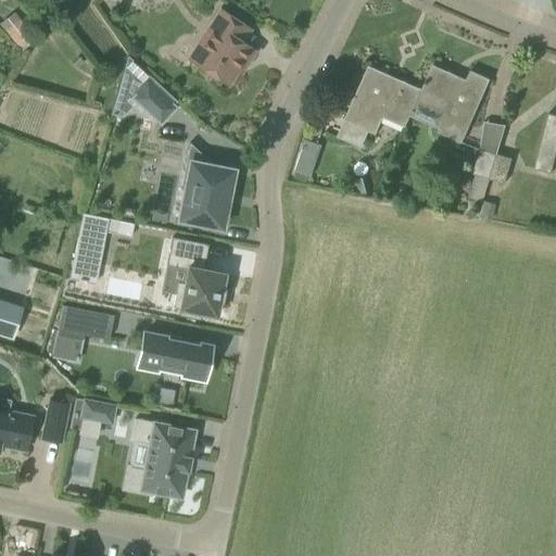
[(188,60),(227,85),(244,60),(248,62),(255,51),(242,42),(250,30),(219,11),(188,60)]
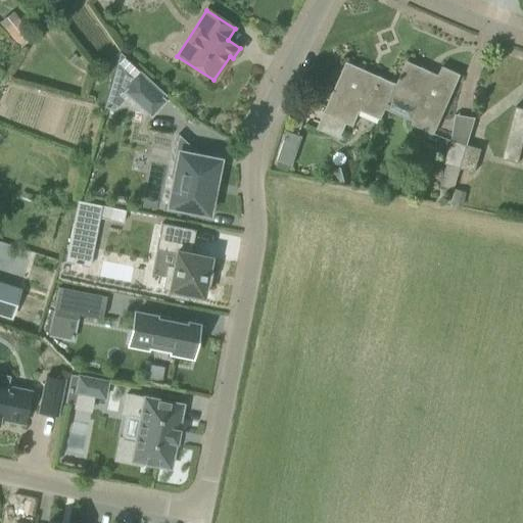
[(11,12),(0,20),(0,21),(16,42),(28,33),(11,12)]
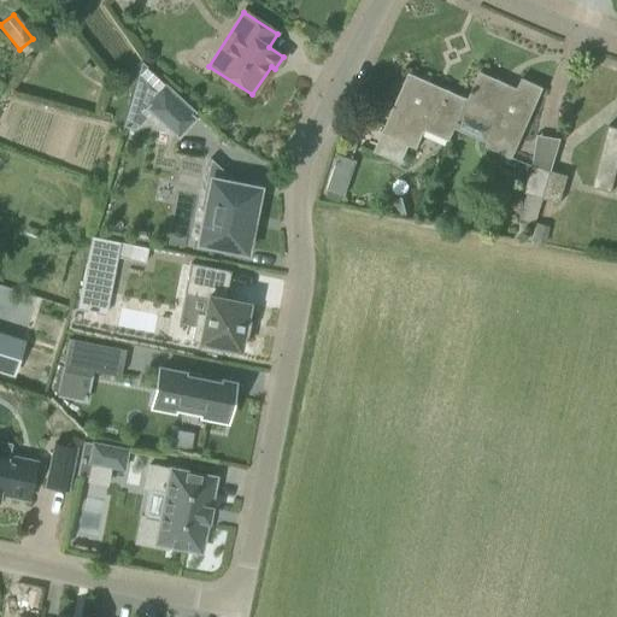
[(207,59),(228,30),(222,25),(200,56),(207,59)]
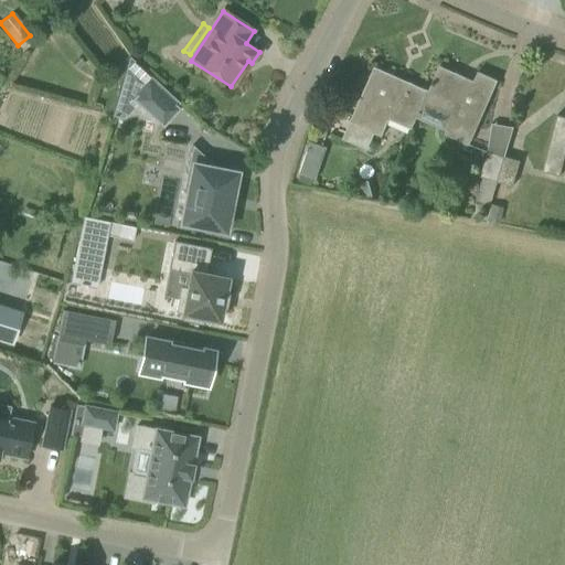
[(130,57),(123,83),(138,97),(135,99),(162,125),(177,109),(173,107),(177,103),(179,105),(180,104),(130,57)]
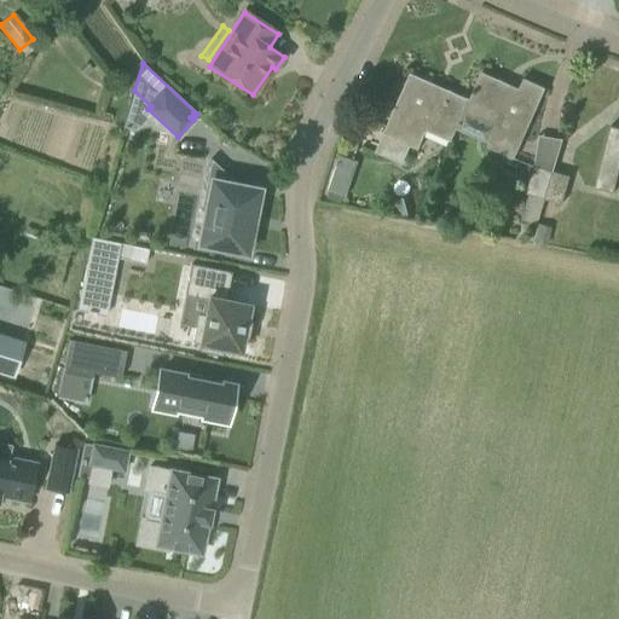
[(495,131),(492,137),(487,148),(515,158),(545,88),(522,79),(519,88),(482,71),(470,99),(462,116),(495,131)]
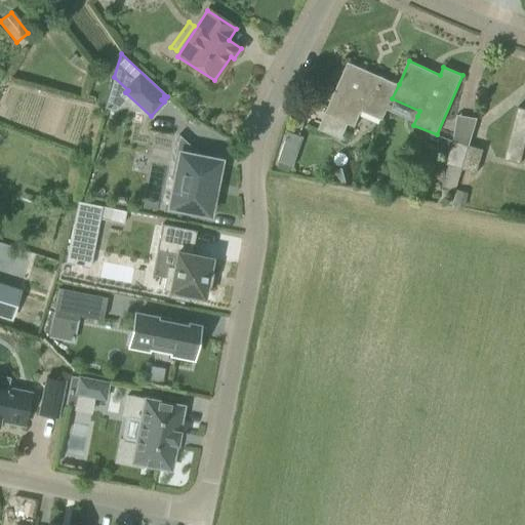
[(389,106),(392,98),(399,84),(349,63),(319,129),(341,138),(348,123),(355,126),(362,111),(382,120),(389,106)]
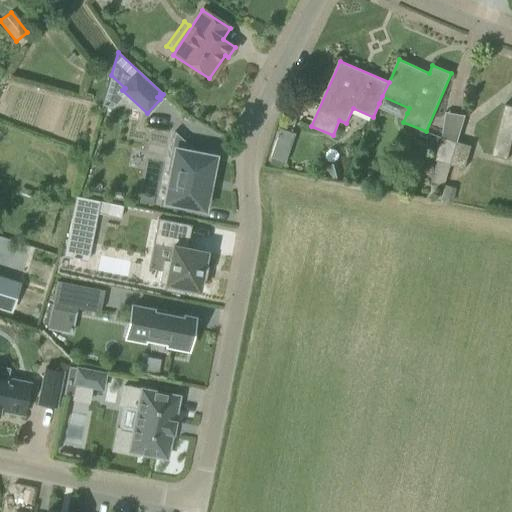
[(507,160),(511,142),(511,105),(505,104),(500,124),(492,155),(507,160)]
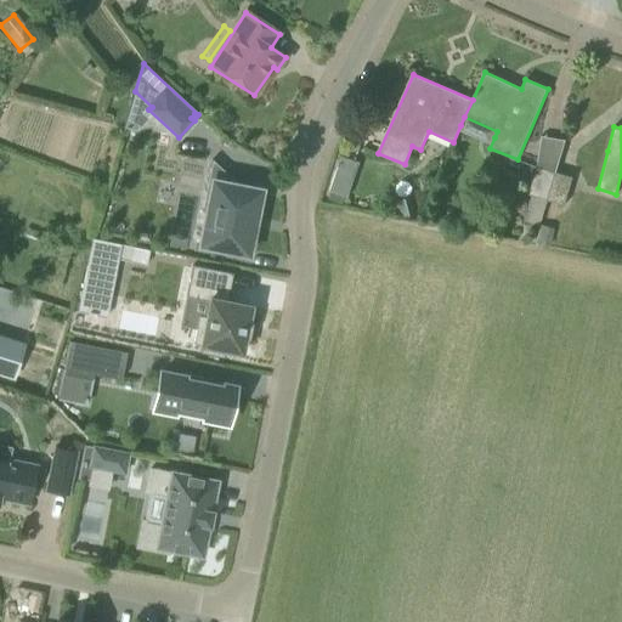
[(208,214),(201,244),(247,254),(259,192),(235,187),(236,182),(211,160),(202,213),(208,214)]
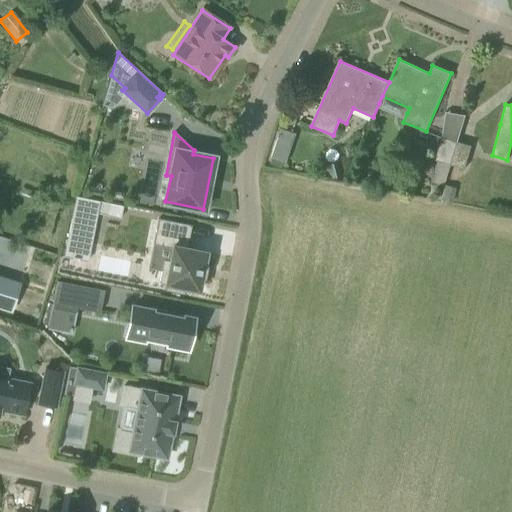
[(434,160),(437,161),(451,165),(456,142),(441,137),(434,160)]
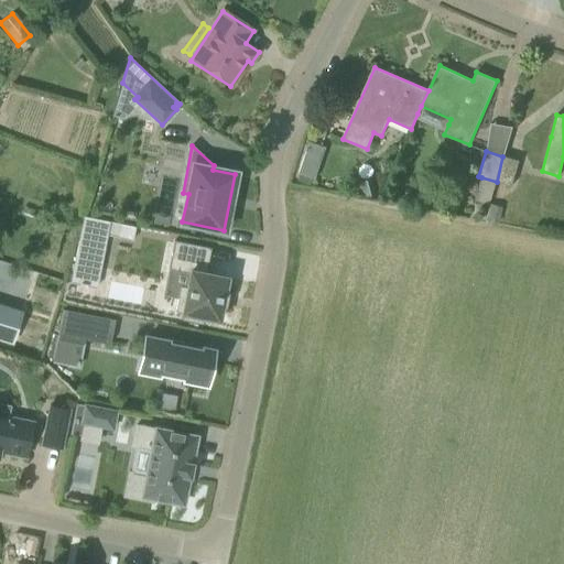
[(310,186),(312,179),(315,180),(322,161),(303,155),(297,173),(299,174),(296,182),(310,186)]
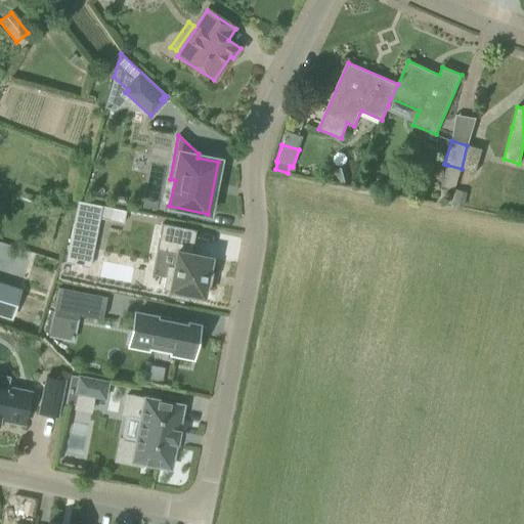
[(467,145),(462,169),(476,173),(482,149),(467,145)]
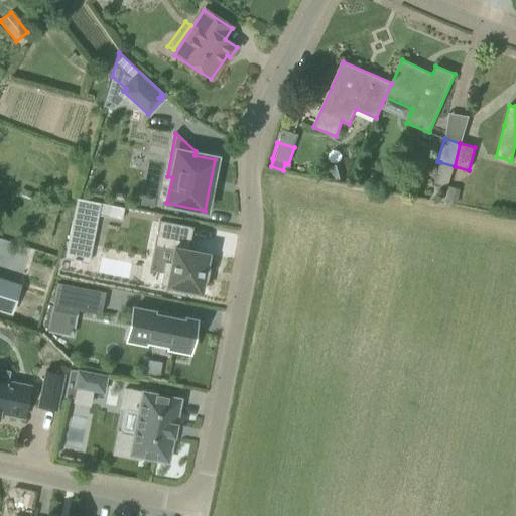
[(328,167),(331,180),(346,176),(343,163),(328,167)]
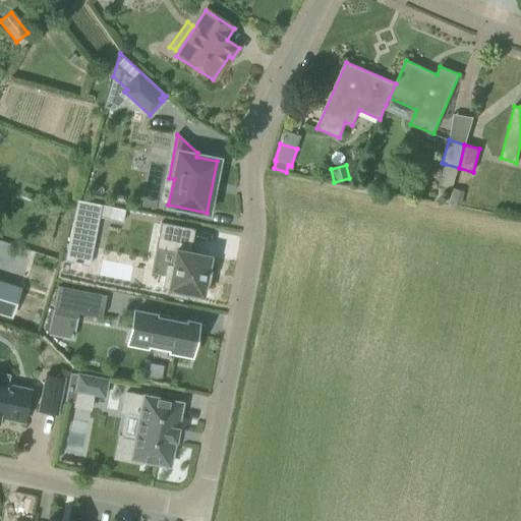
[(77,200),(69,243),(93,247),(99,218),(111,220),(113,208),(102,206),(77,200)]
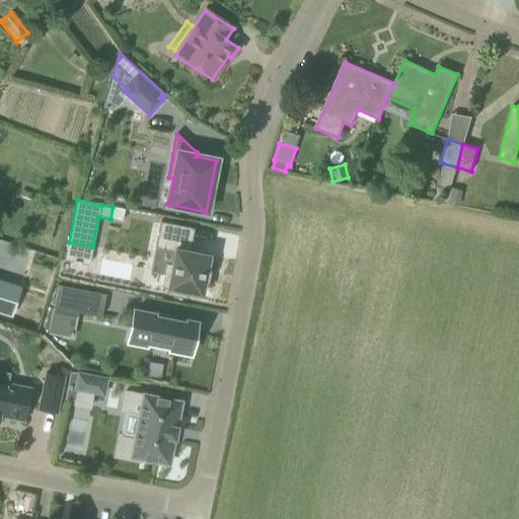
[(160,222),(155,248),(173,251),(171,266),(165,264),(161,288),(167,289),(166,295),(187,299),(188,293),(202,296),(205,282),(206,282),(208,272),(207,271),(209,256),(190,252),(194,229),(160,222)]
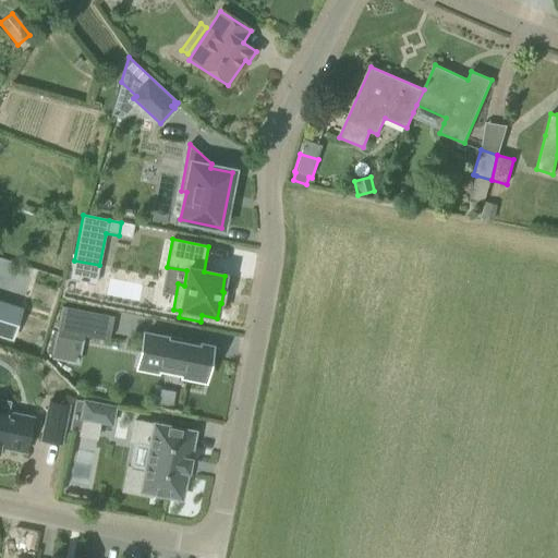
[(22,310),(0,302),(0,336),(12,340),(22,310)]
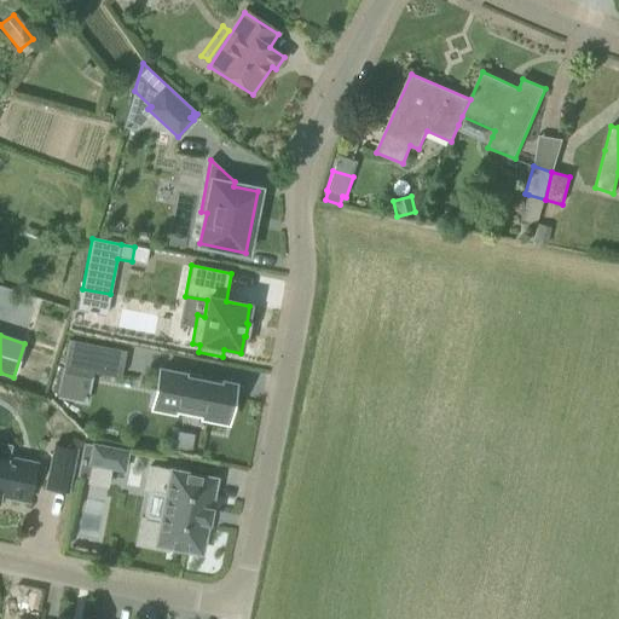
[(126,351),(69,340),(62,372),(91,379),(92,372),(120,379),(126,351)]
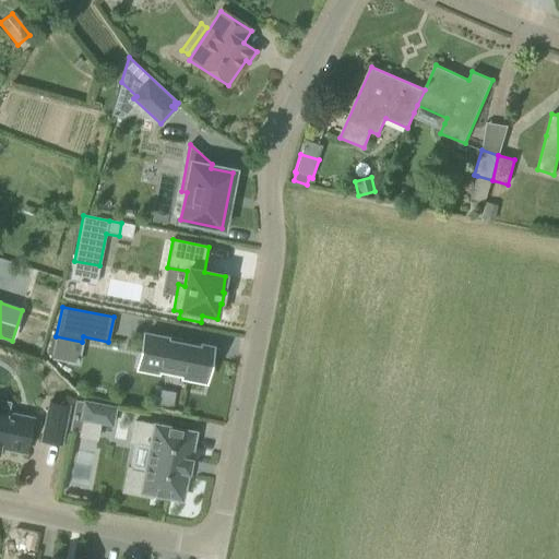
[(144,336),(138,367),(205,380),(209,364),(205,363),(209,349),(181,344),(181,339),(165,335),(164,341),(144,336)]
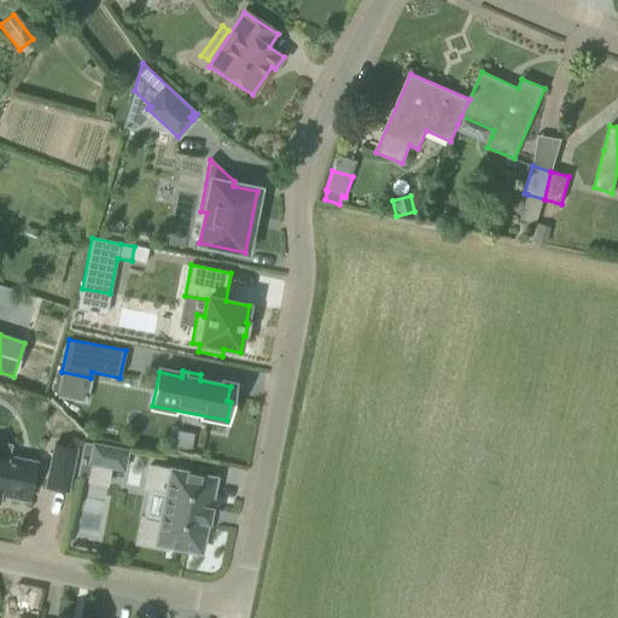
[(93,444),(89,464),(123,471),(127,452),(93,444)]
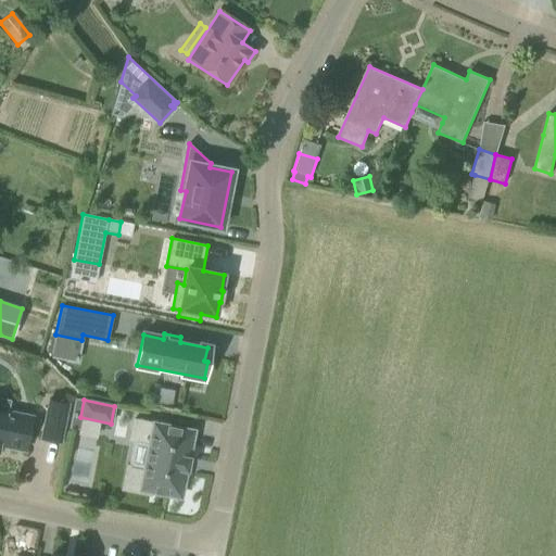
[(49,401),(41,439),(60,443),(68,405),(49,401)]
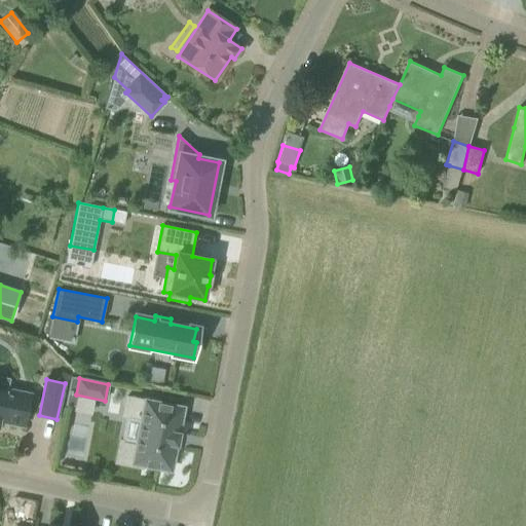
[(0,421),(24,427),(31,395),(5,389),(5,391),(0,390),(0,421)]
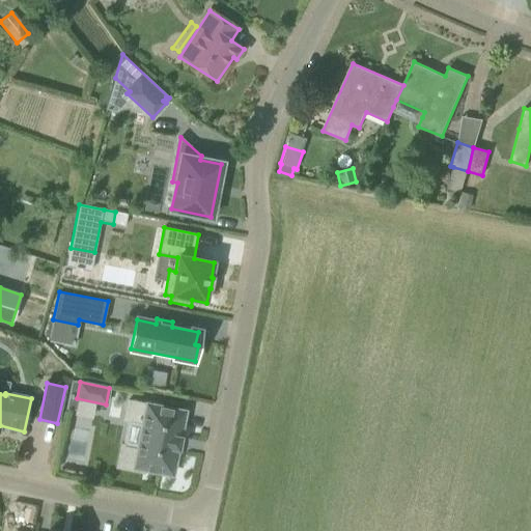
[(179,438),(182,426),(185,412),(128,400),(123,420),(143,424),(138,448),(121,445),(117,468),(143,473),(144,470),(172,475),(177,450),(178,450),(182,438),(179,438)]
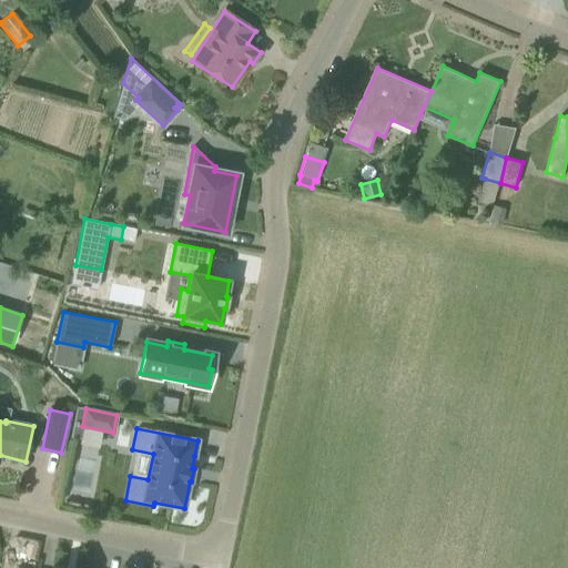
[(0,567),(17,567),(21,537),(0,534),(0,567)]
